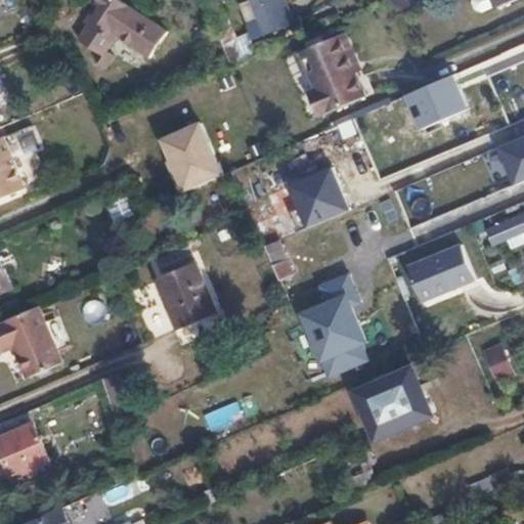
[(98,5),(76,35),(99,52),(104,47),(115,33),(146,55),(166,31),(123,0),(93,0),(93,1),(98,5)]
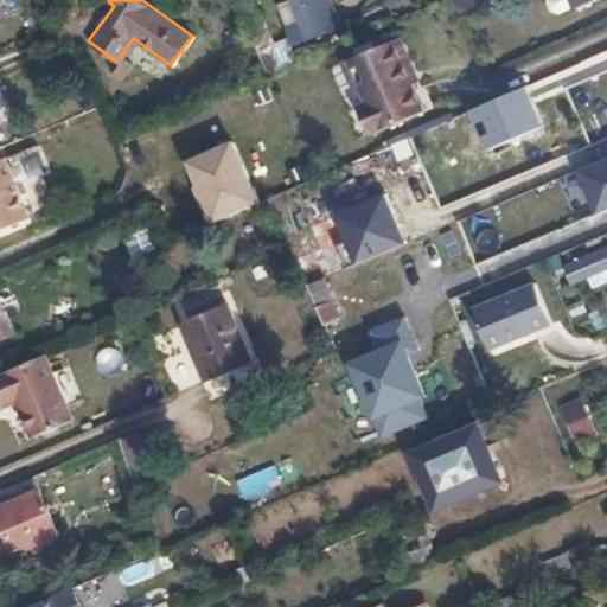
[(343,25),(332,0),(295,0),(312,38),(343,25)]
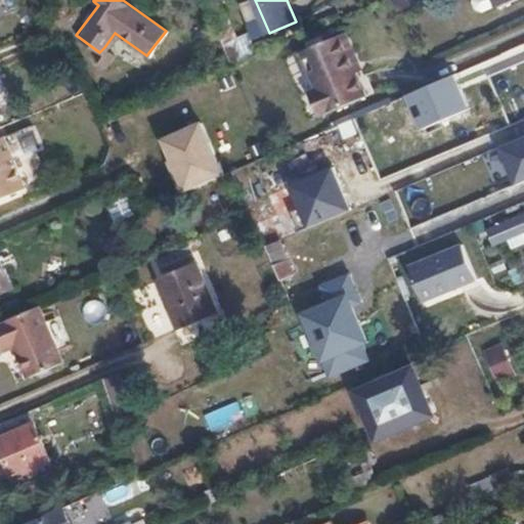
[(411,0),(393,0),(395,10),(412,6),(411,0)]
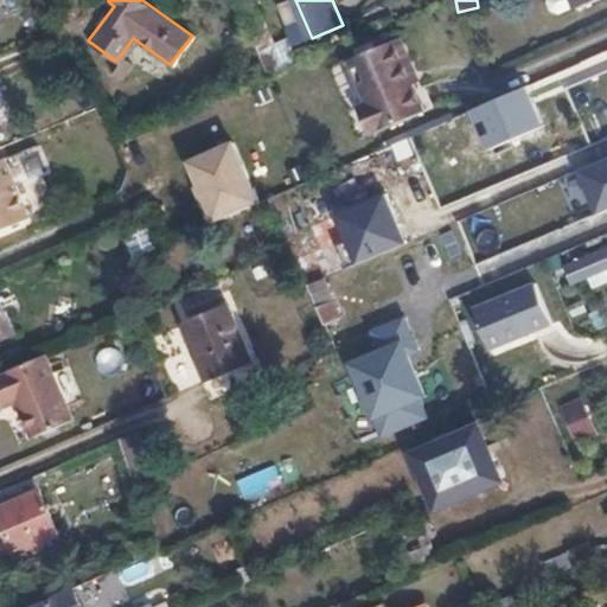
[(260,49),(267,72),(296,64),(291,40),(260,49)]
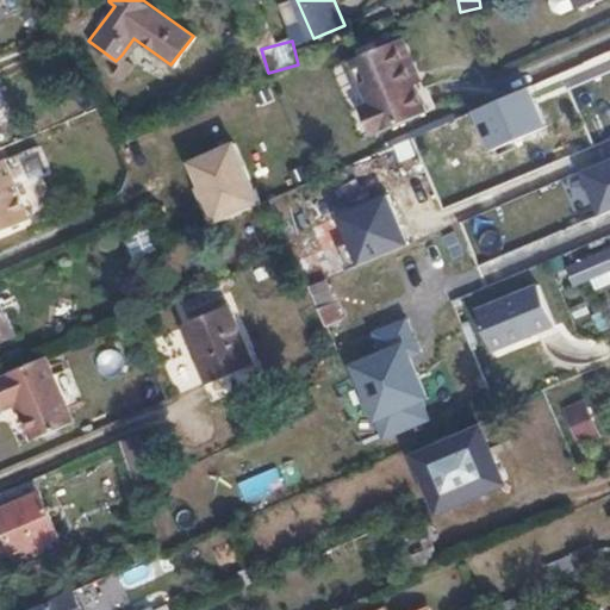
[(427,111),(394,41),(348,61),(367,103),(360,106),(373,136),(427,111)]
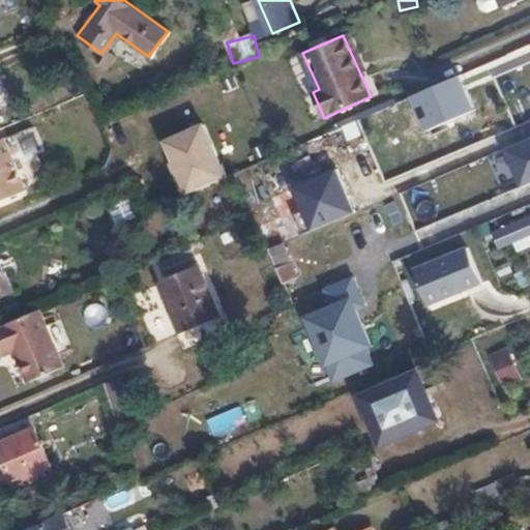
[(529,54),(529,50),(527,45),(505,54),(510,63),(529,54)]
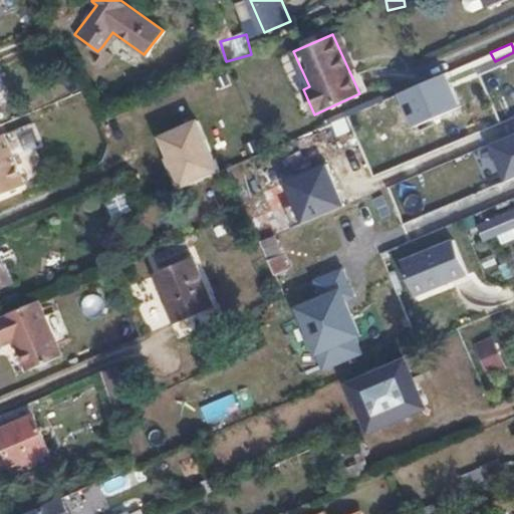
[(102,46),(97,51),(91,60),(99,65),(110,51),(102,46)]
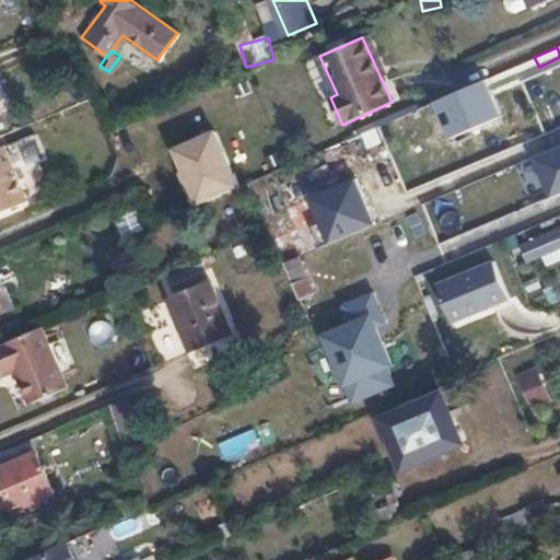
[(471,149),(458,117),(431,129),(445,161),(471,149)]
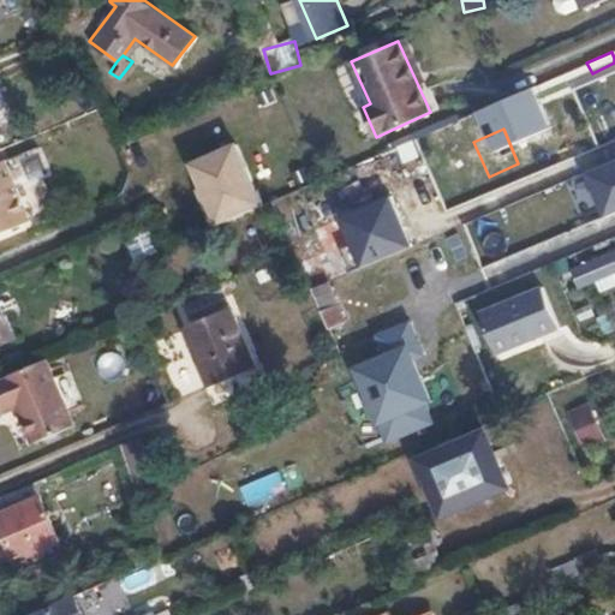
[(233,143),(185,163),(212,225),(260,206),(233,143)]
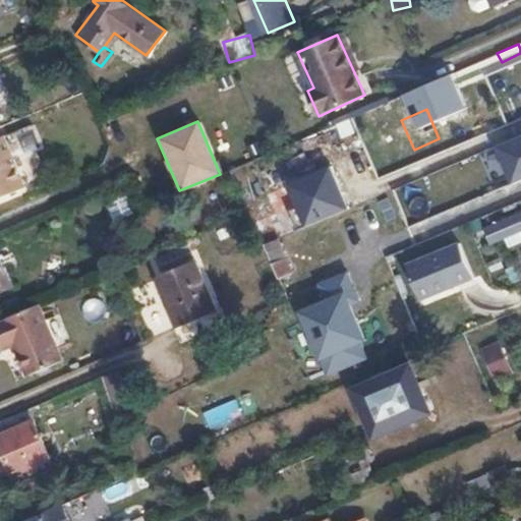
[(0,135),(0,194),(26,184),(6,133),(0,135)]
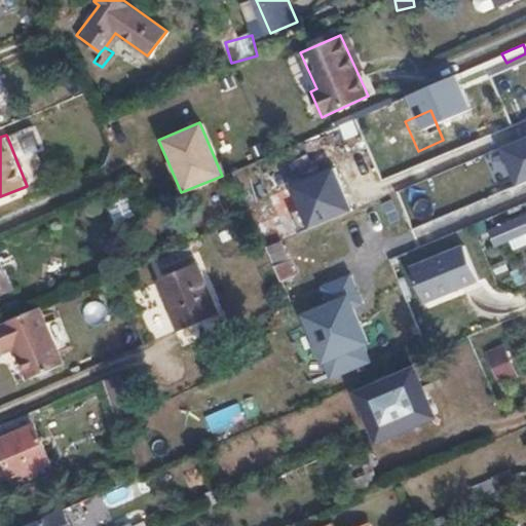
[(525,137),(498,149),(514,186),(525,180),(525,137)]
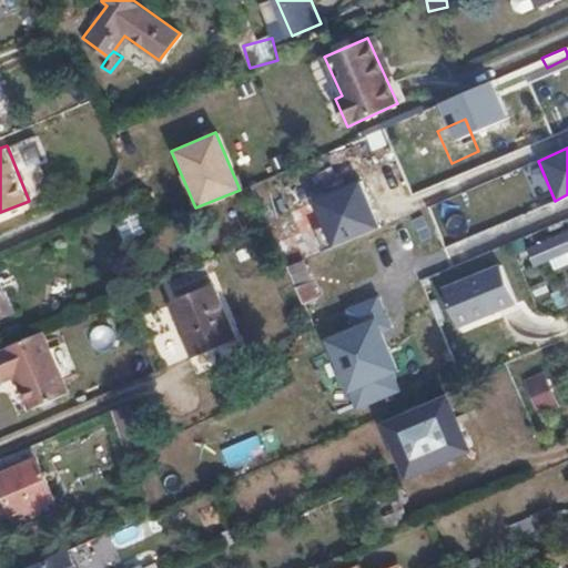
[(311,199),(331,246),(377,227),(357,180),(311,199)]
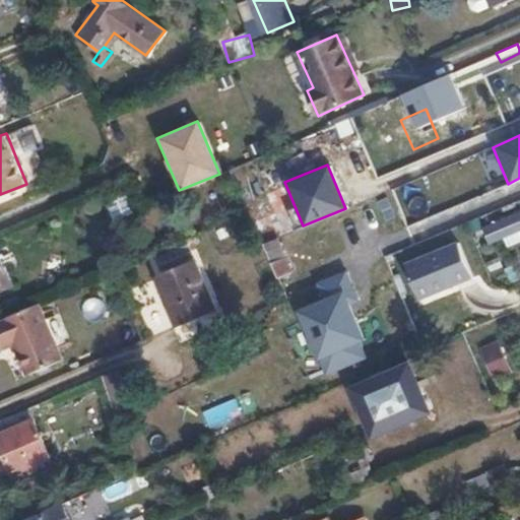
[(108,205),(115,220),(131,213),(125,198),(108,205)]
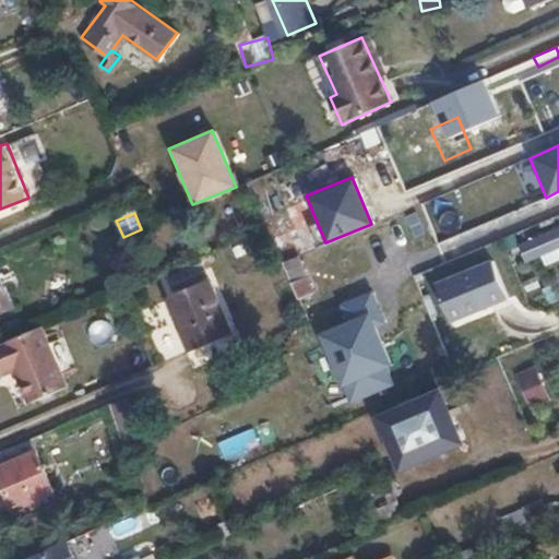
[(558,248),(558,228),(518,246),(525,263),(558,248)]
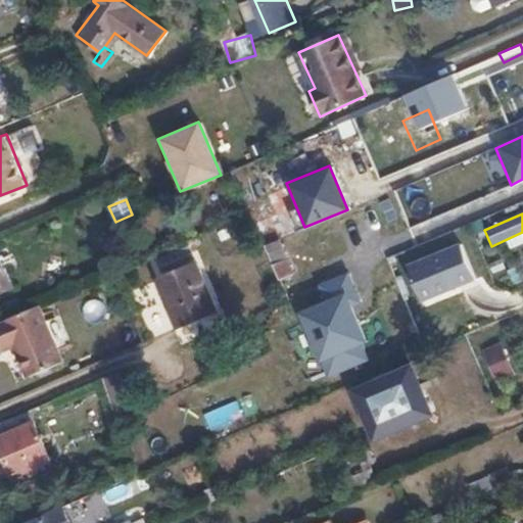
[(294,275),(279,240),(266,246),(280,281),(294,275)]
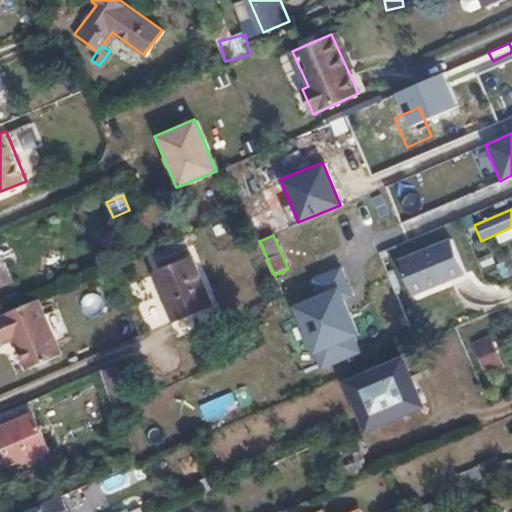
[(448,239),(397,260),(412,297),(463,275),(448,239)]
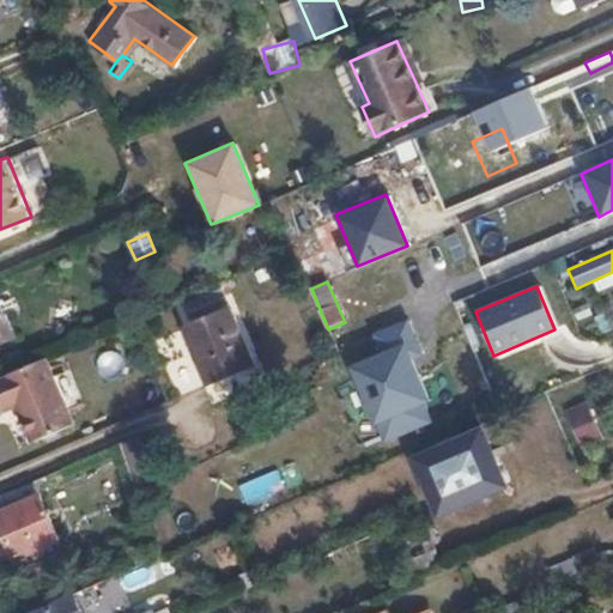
[(0,343),(17,338),(4,293),(0,293),(0,343)]
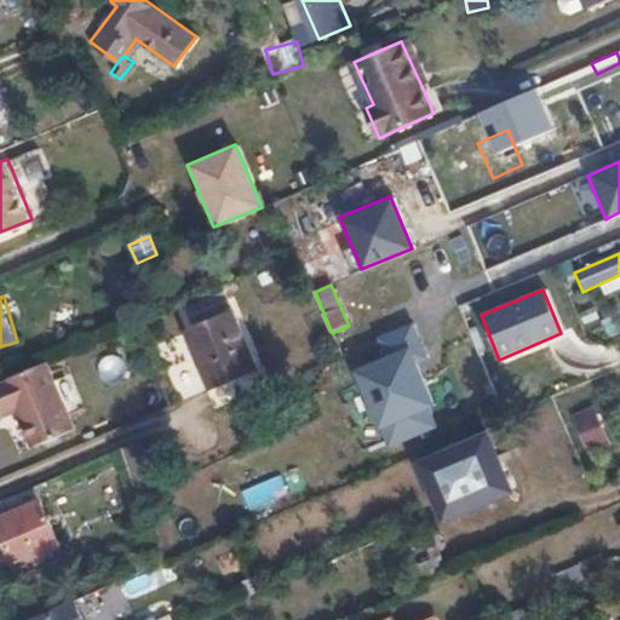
[(258,368),(235,313),(190,332),(213,388),(258,368)]
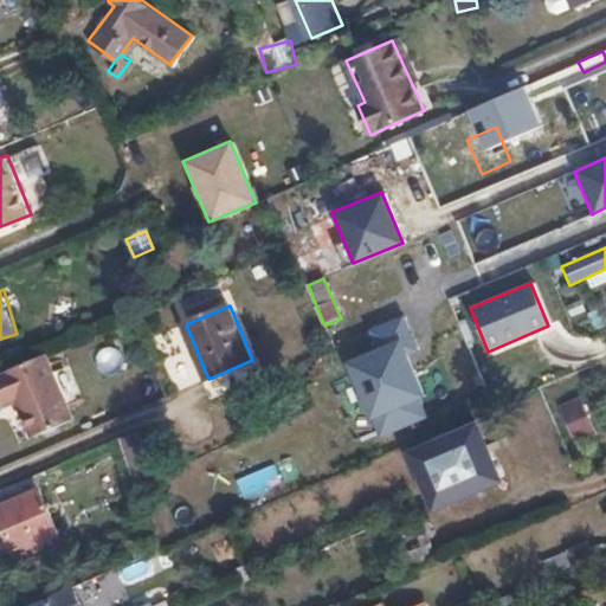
[(378,437),(437,413),(400,318),(371,330),(379,350),(348,362),(378,437)]
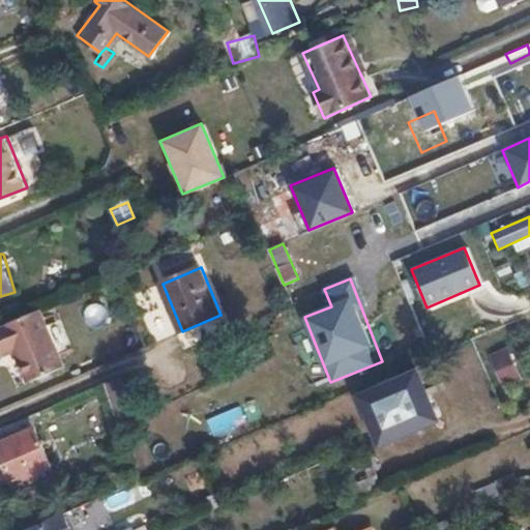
[(37,313),(0,327),(0,356),(0,358),(12,353),(27,384),(61,370),(37,313)]
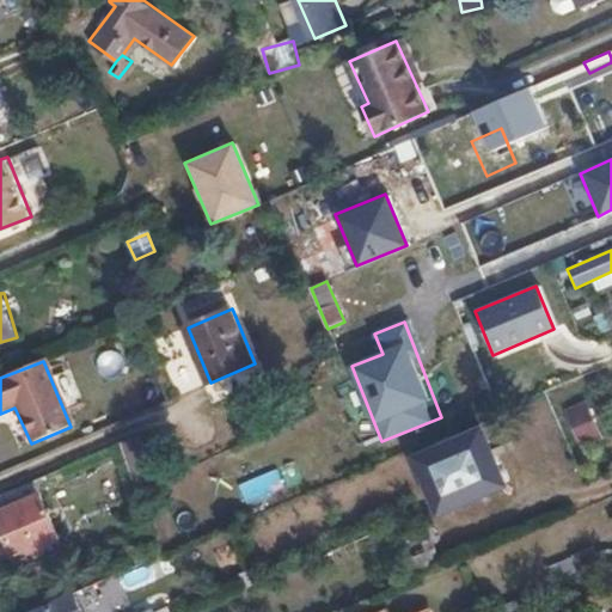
[(588,401),(564,410),(581,448),(605,439),(588,401)]
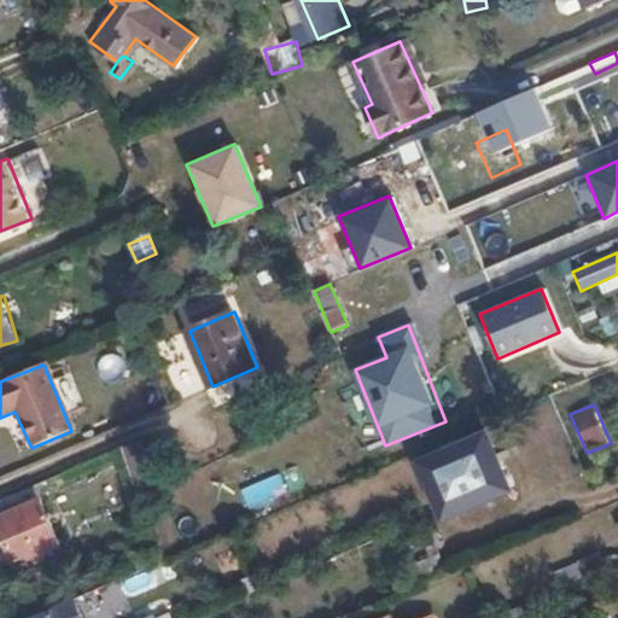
[(506,490),(485,443),(429,467),(448,516),(506,490)]
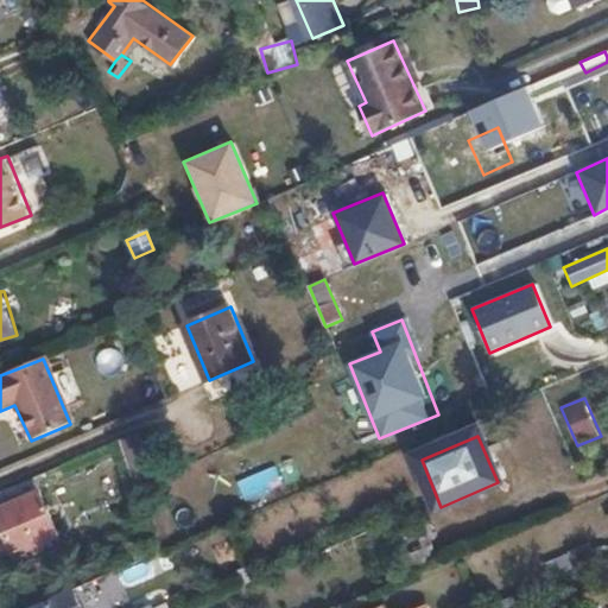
[(35,477),(0,492),(0,511),(18,553),(59,536),(35,477)]
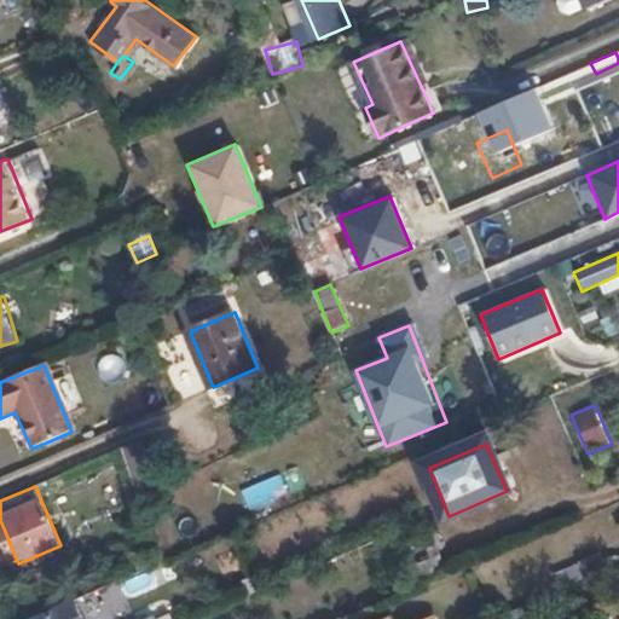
[(94,618),(113,611),(104,590),(61,608),(62,612),(44,618),(94,618)]
